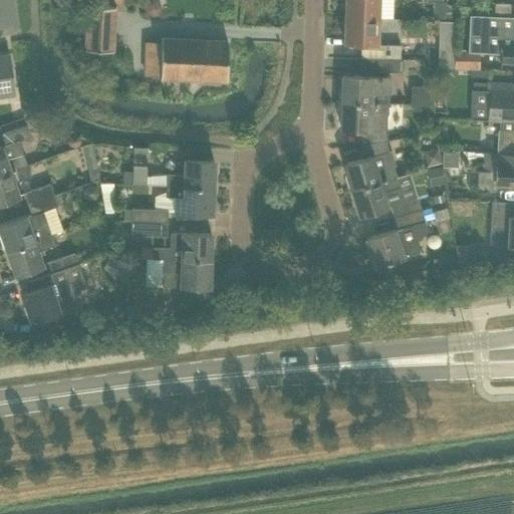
[(85,0),(83,48),(110,49),(114,49),(117,8),(100,7),(100,0),(85,0)]
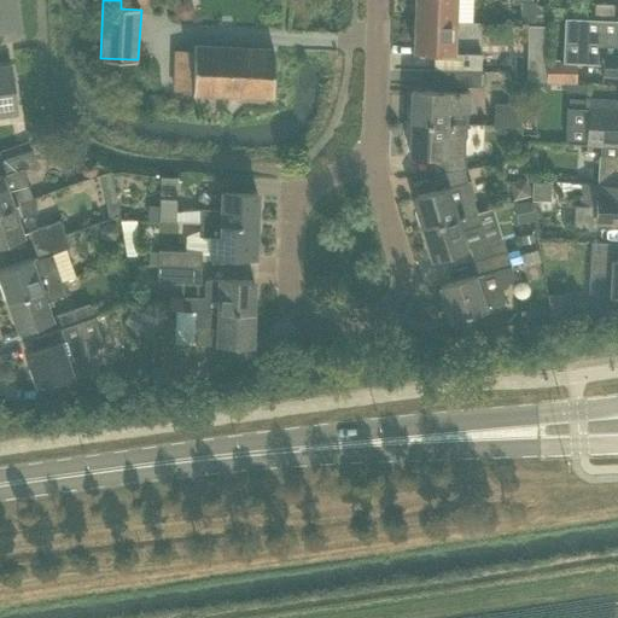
[(415,0),(415,21),(455,22),(455,0),(415,0)]
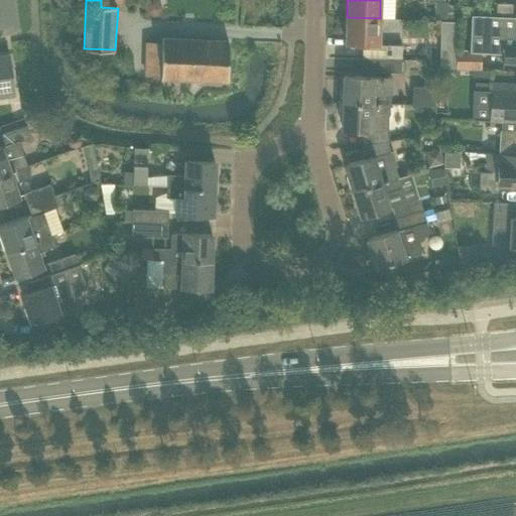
[(497,3),(496,16),(511,16),(512,4),(497,3)]
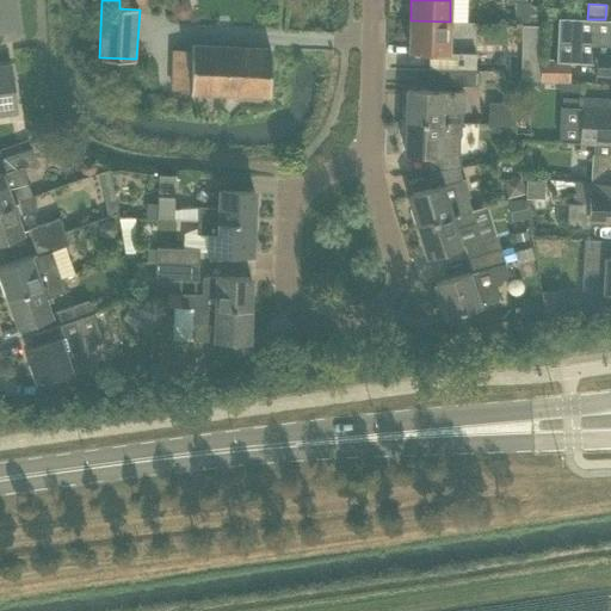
[(530,8),(530,25),(543,25),(543,10),(530,8)]
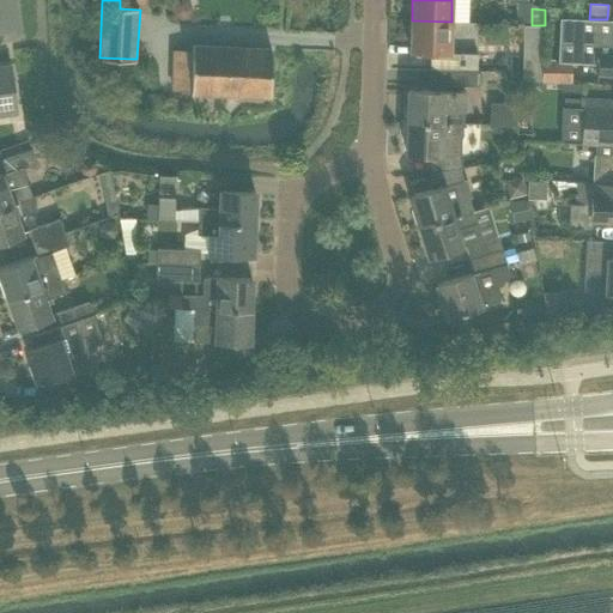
[(612,19),(607,19),(589,19),(560,18),(559,41),(577,41),(577,56),(599,58),(598,74),(612,74),(612,19)]
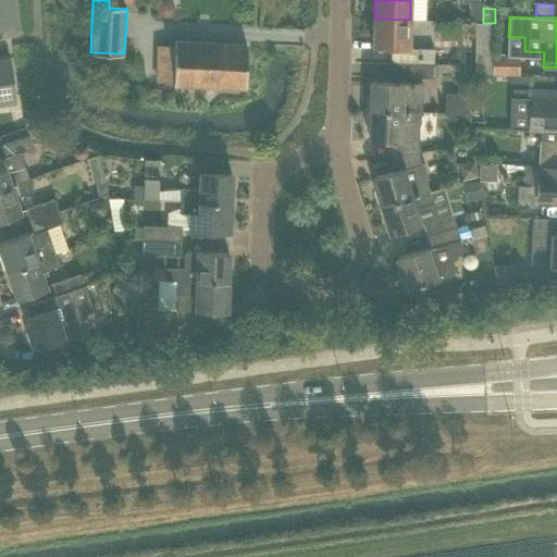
[(373,47),(395,48),(408,48),(410,20),(374,19),(373,47)]
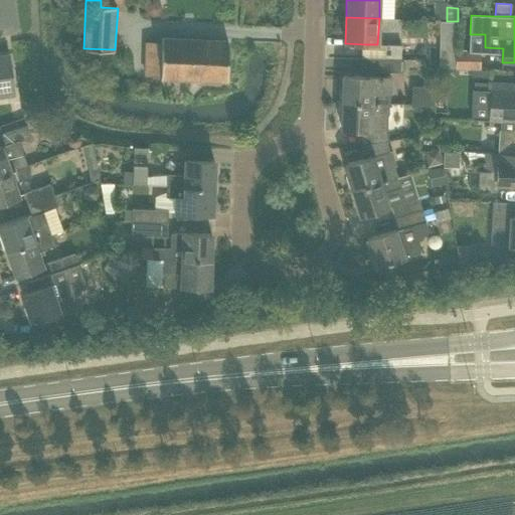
[(227,41),(162,38),(161,77),(227,80),(227,41)]
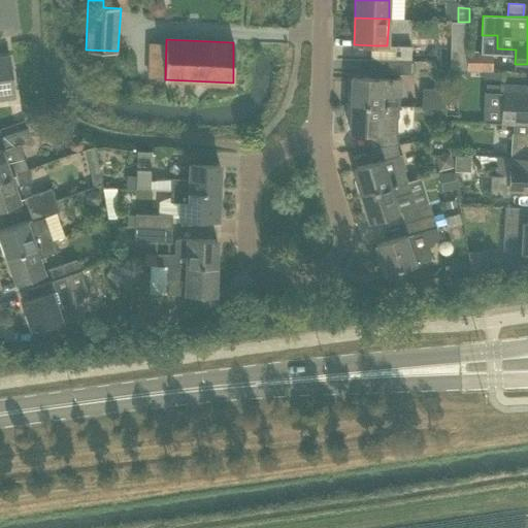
[(395,59),(411,60),(411,46),(396,45),(395,59)]
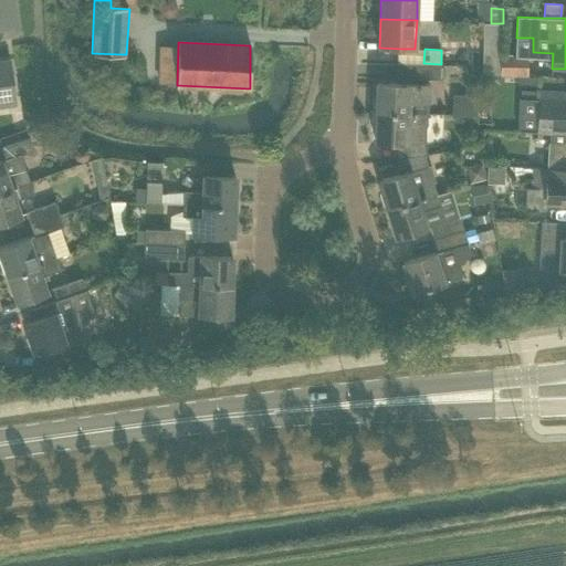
[(501,54),(500,75),(528,76),(528,55),(501,54)]
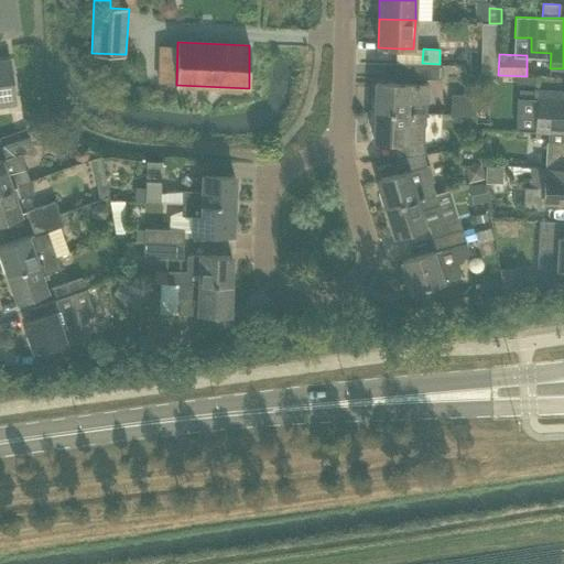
[(0,61),(0,106),(17,104),(10,60),(0,61)]
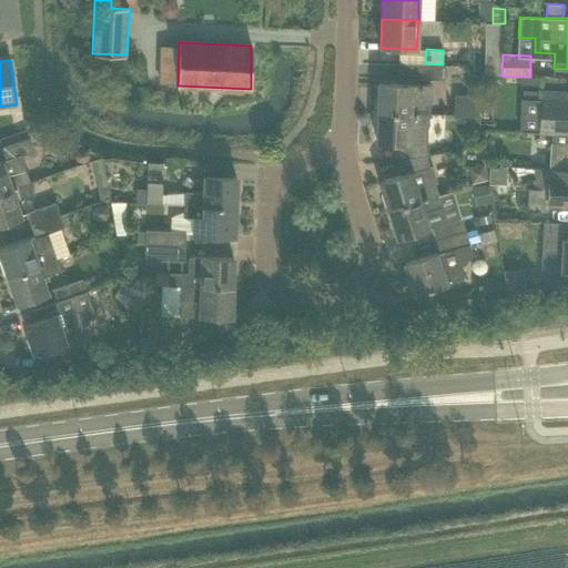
[(397,78),(442,80),(442,78),(446,78),(447,68),(443,68),(443,66),(398,63),(397,78)]
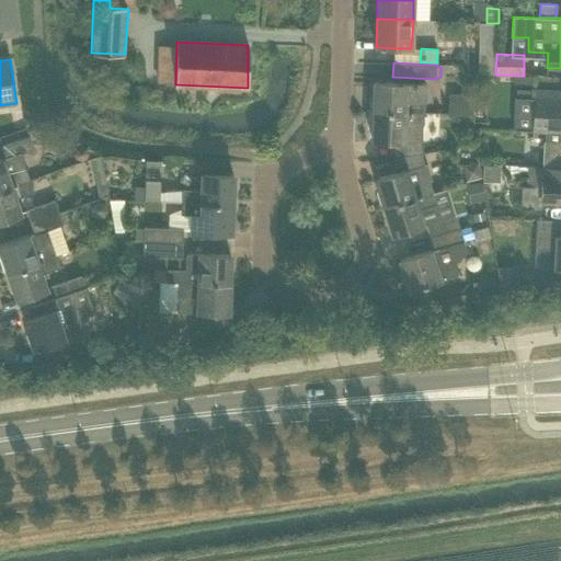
[(424,113),(424,102),(425,84),(374,82),(374,94),(370,94),(370,109),(373,109),(373,112),(424,113)]
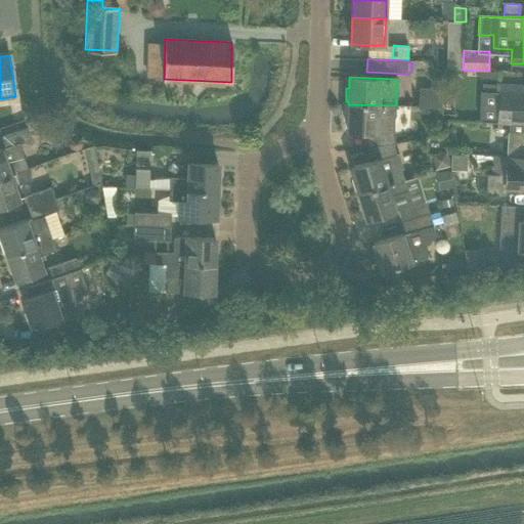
[(438,107),(436,88),(420,87),(419,106),(438,107)]
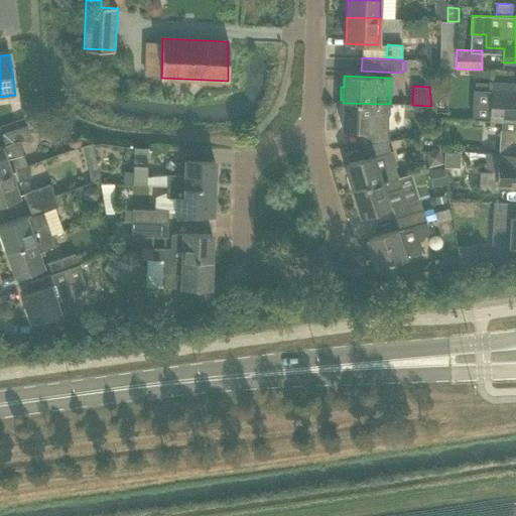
[(515,86),(514,92),(470,89),(469,119),(490,120),(490,121),(502,122),(501,129),(500,153),(515,154),(515,86)]
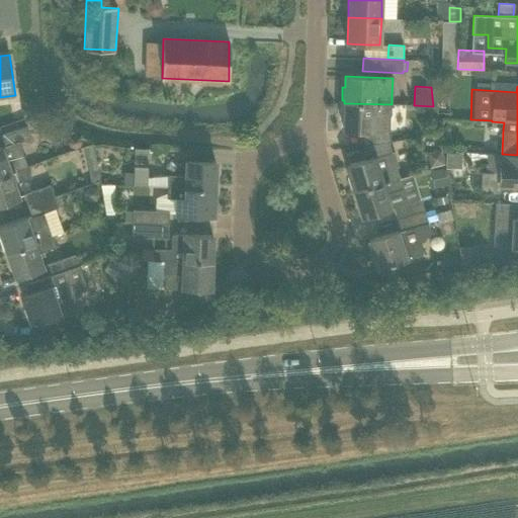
[(341,118),(344,118),(343,130),(361,131),(363,145),(390,142),(390,131),(390,116),(391,116),(392,104),(344,103),(344,105),(342,105),(341,118)]
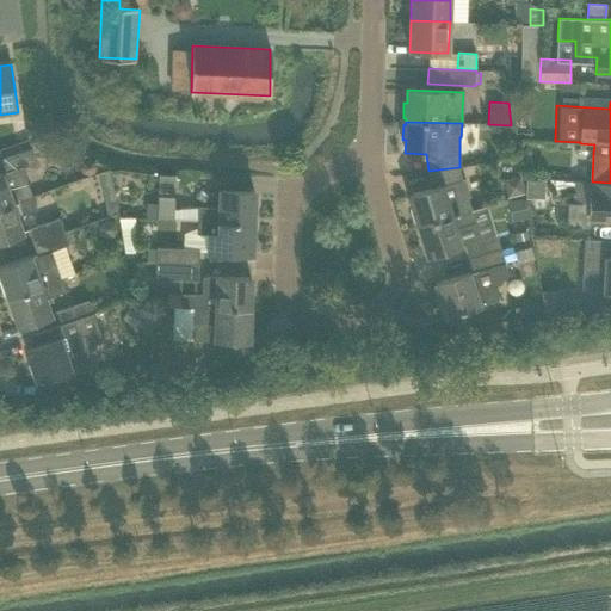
[(14,130),(16,139),(26,137),(25,128),(14,130)]
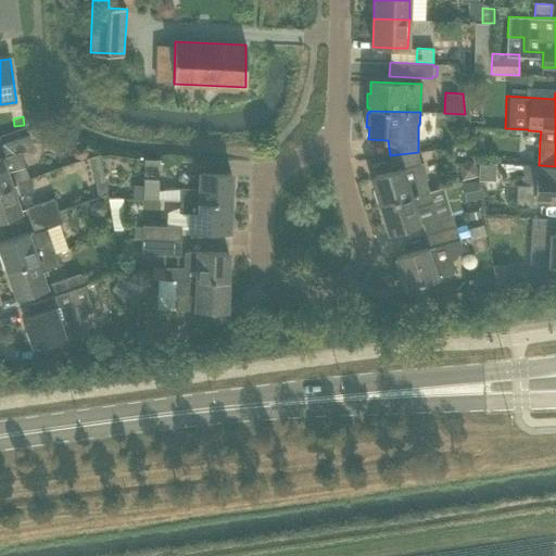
[(0,188),(29,179),(25,167),(22,168),(17,153),(13,140),(1,144),(5,156),(0,158),(0,188)]
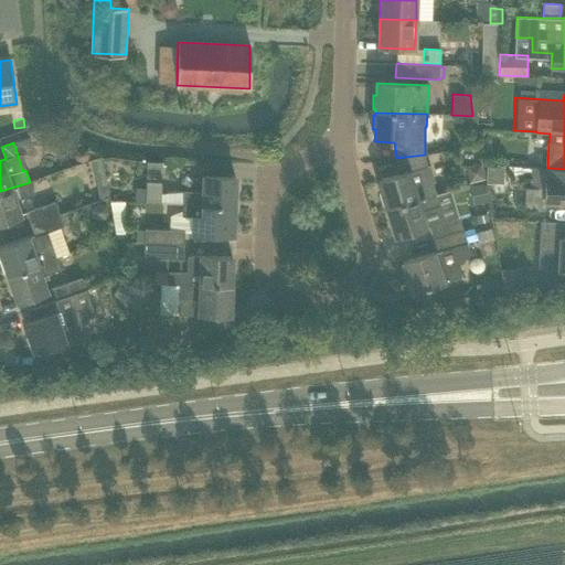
[(425,155),(396,158),(398,174),(377,180),(382,192),(379,192),(383,206),(385,205),(386,209),(435,193),(432,182),(434,181),(429,164),(425,167),(425,155)]
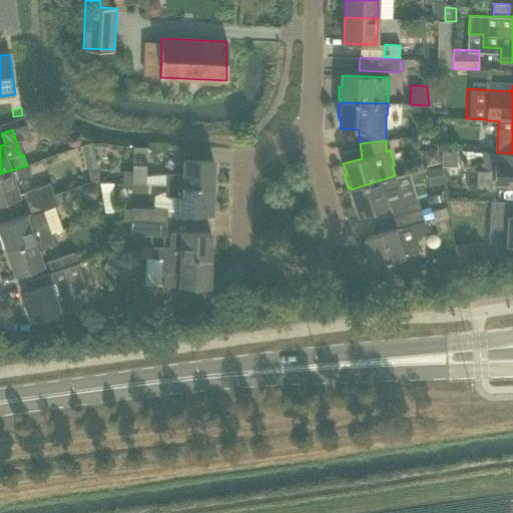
[(132,170),(132,183),(145,183),(147,153),(147,148),(132,147),(132,170)]
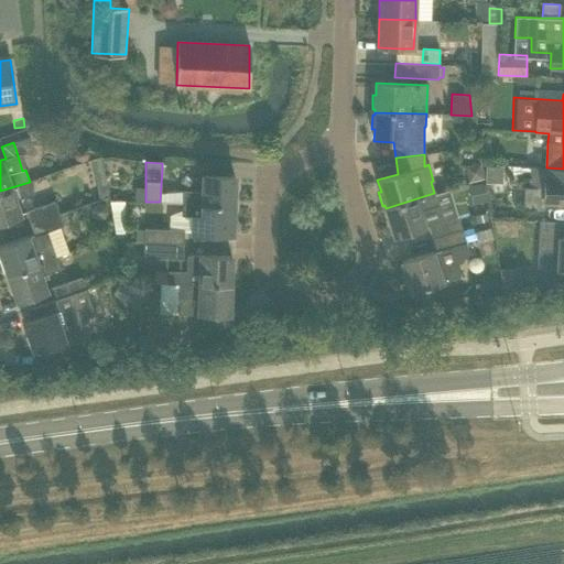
[(563,169),(546,167),(531,166),(530,187),(524,187),(523,208),(544,208),(544,203),(563,204),(563,169)]
